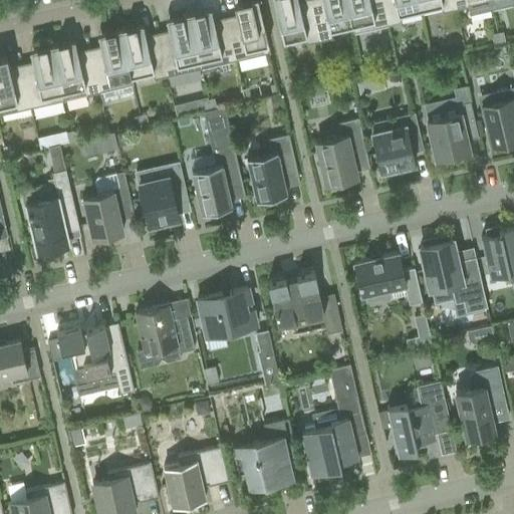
[(236,14),(224,17),(234,60),(269,52),(256,0),(244,0),(241,1),(233,3),(236,14)]
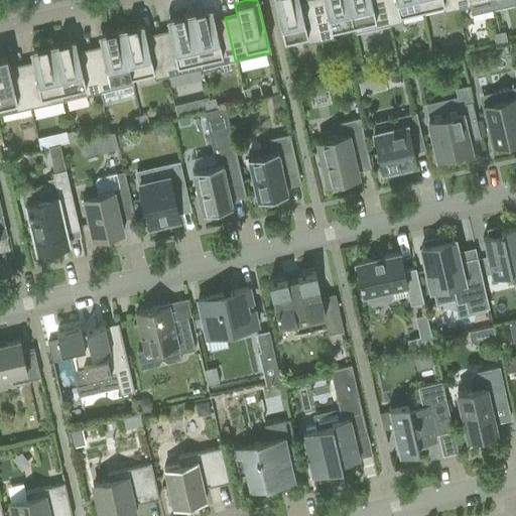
[(273,0),(283,41),(305,36),(306,44),(320,40),(310,0),(273,0)]
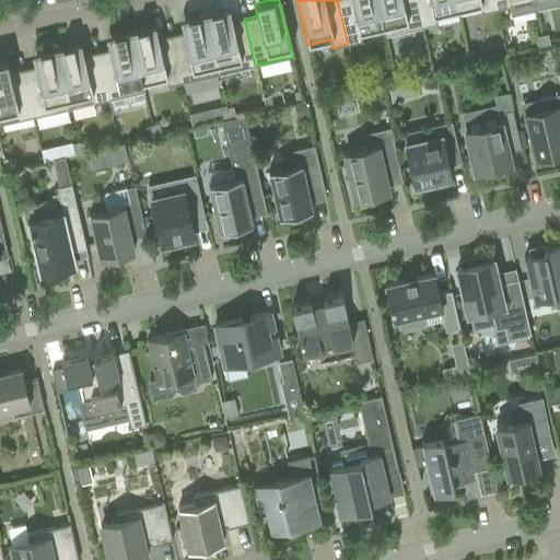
[(337,0),(348,44),(362,41),(360,33),(383,27),(375,0),(337,0)]
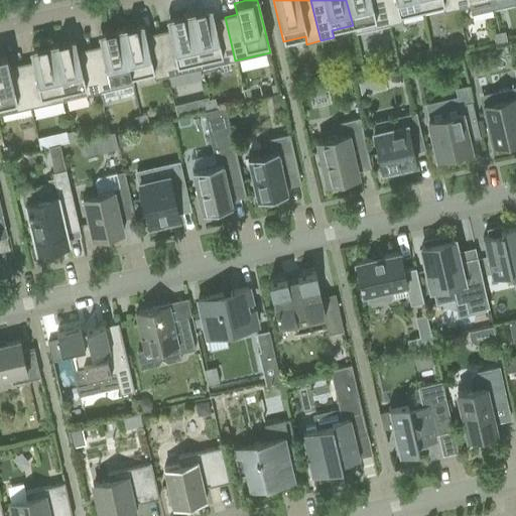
[(346,0),(353,25),(354,33),(388,25),(382,0),(346,0)]
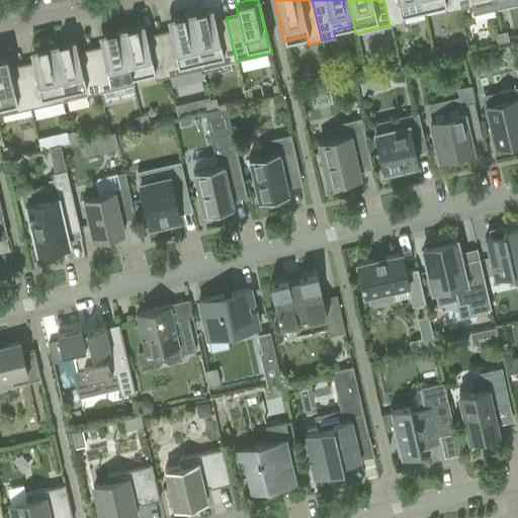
[(383,0),(390,25),(404,22),(402,14),(423,9),(420,0),(383,0)]
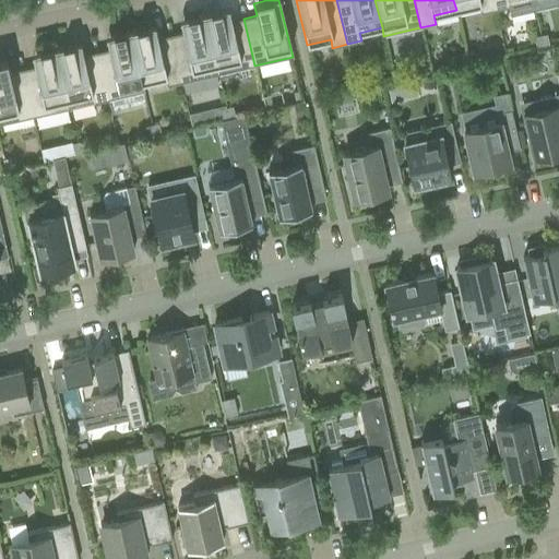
[(453,0),(456,10),(478,4),(480,13),(495,10),(492,0),(453,0)]
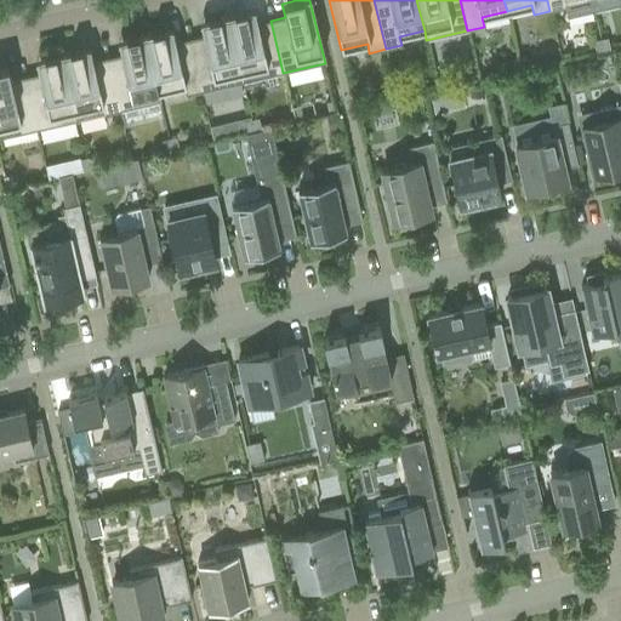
[(547,0),(550,11),(565,7),(567,17),(593,11),(590,0),(547,0)]
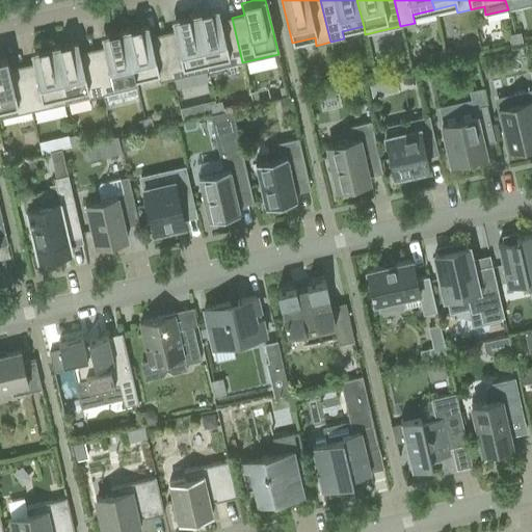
[(505,0),(508,9),(530,5),(528,0),(505,0)]
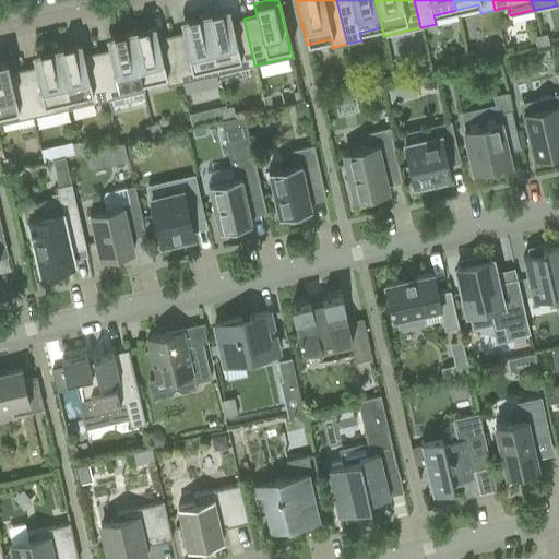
[(221,11),(204,14),(217,74),(254,66),(244,19),(232,21),(230,21),(228,9),(221,11)]
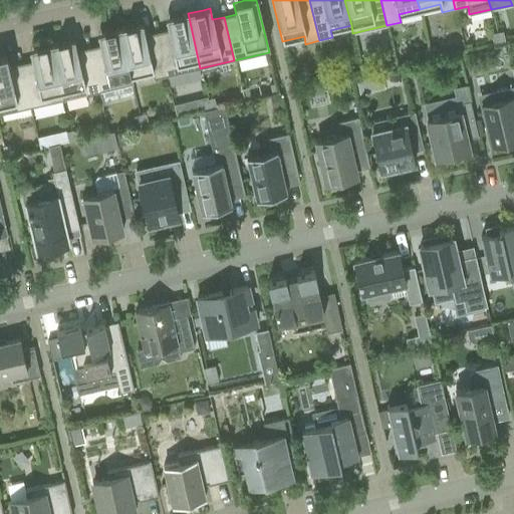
[(168,30),(156,32),(166,76),(200,68),(188,13),(173,17),(165,18),(168,30)]
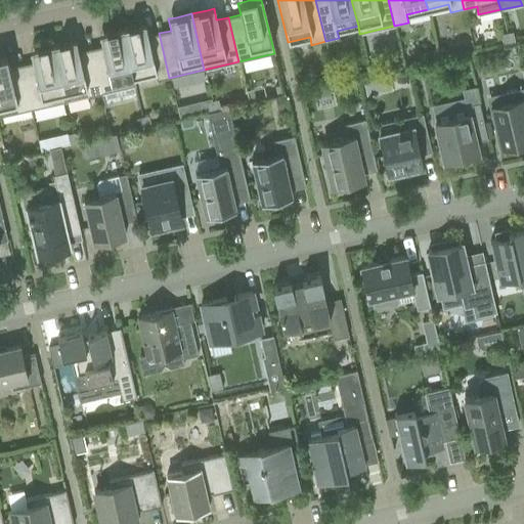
[(137,26),(122,30),(133,78),(154,73),(156,81),(169,78),(159,33),(147,36),(144,25),(137,26)]
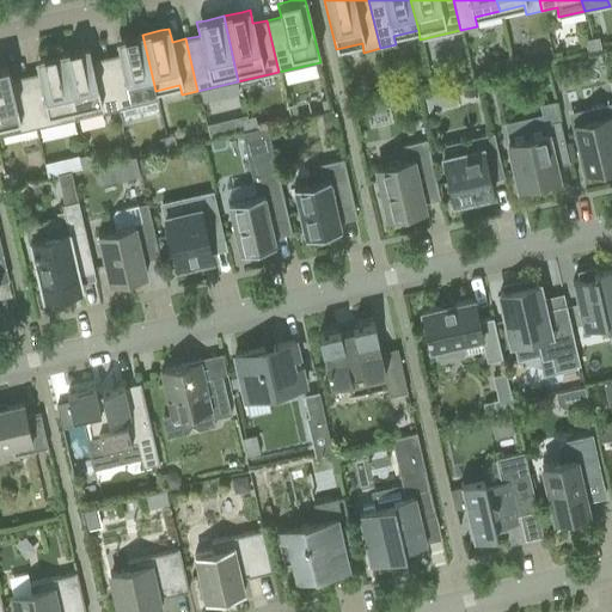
[(118,54),(105,57),(117,109),(157,99),(155,91),(142,35),(124,38),(116,41),(118,54)]
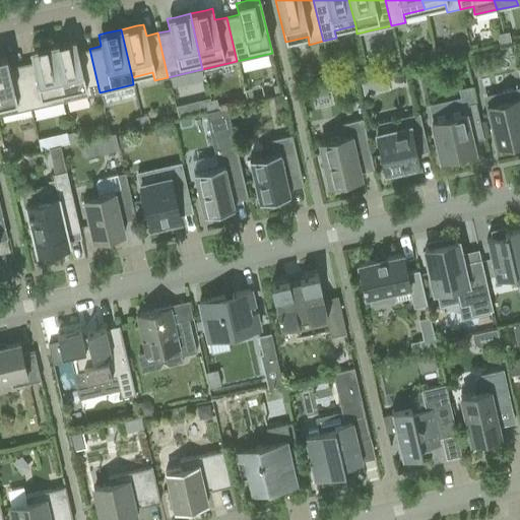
[(508,31),(502,33),(504,43),(510,42),(508,31)]
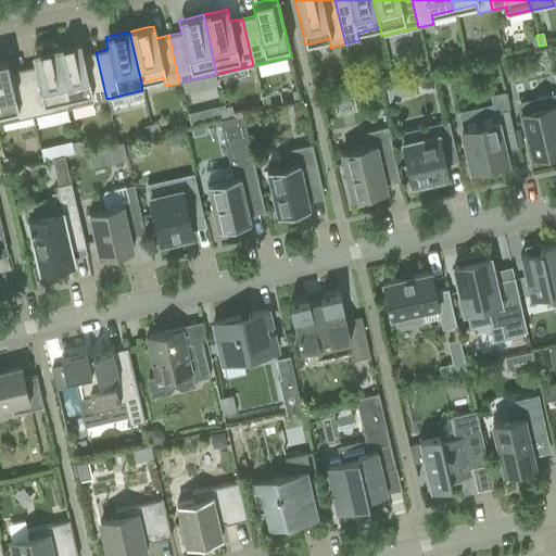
[(72,45),(55,49),(67,99),(70,108),(91,102),(106,99),(96,52),(83,55),(79,42),(72,45)]
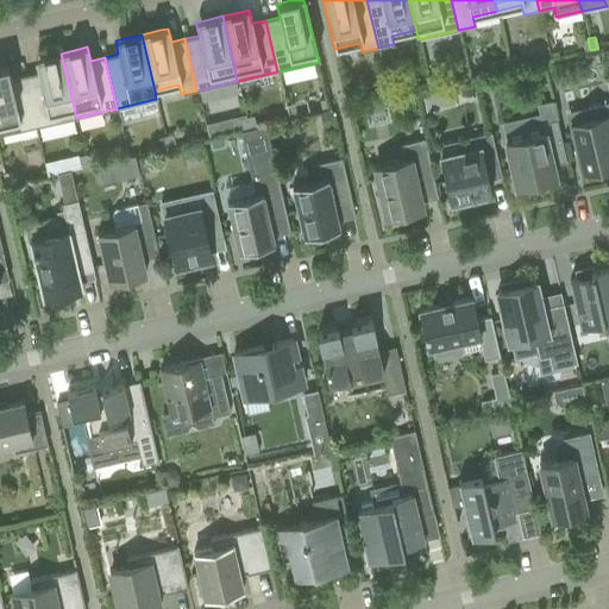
[(37,73),(24,76),(36,127),(76,118),(74,108),(61,54),(43,57),(35,60),(37,73)]
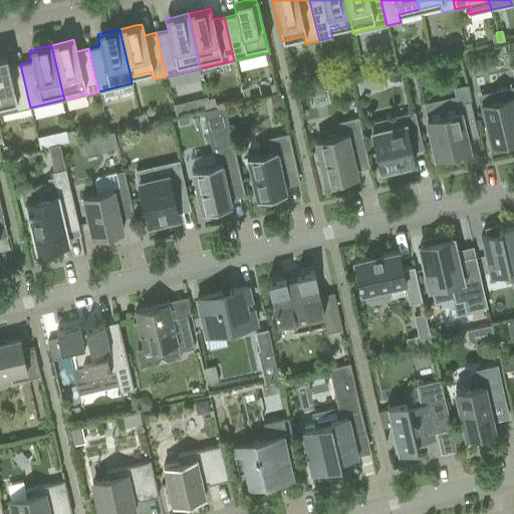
[(434,47),(428,48),(430,58),(437,56),(434,47)]
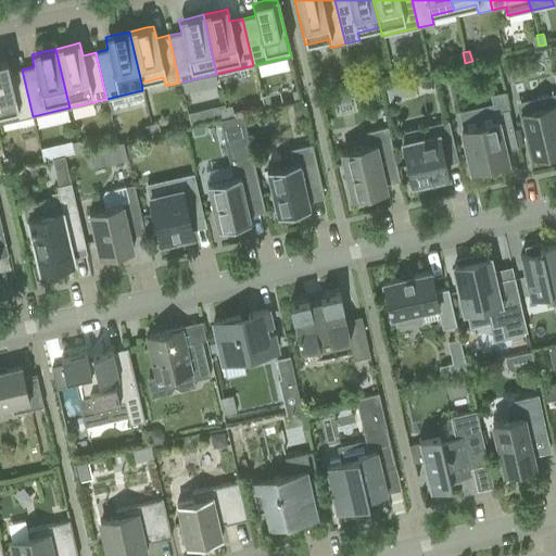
[(0,61),(0,123),(33,116),(22,70),(9,72),(7,60),(0,61)]
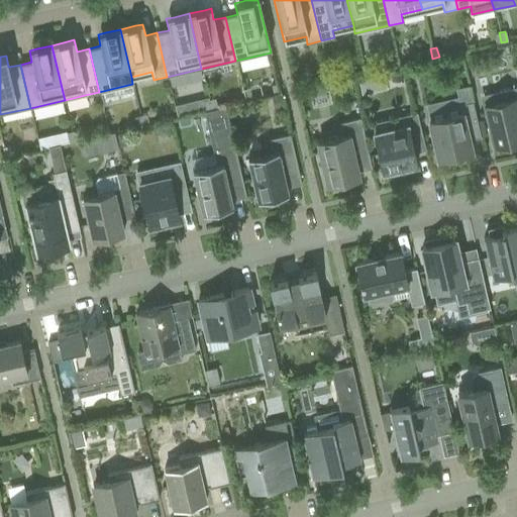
[(369,63),(362,65),(365,75),(371,73),(369,63)]
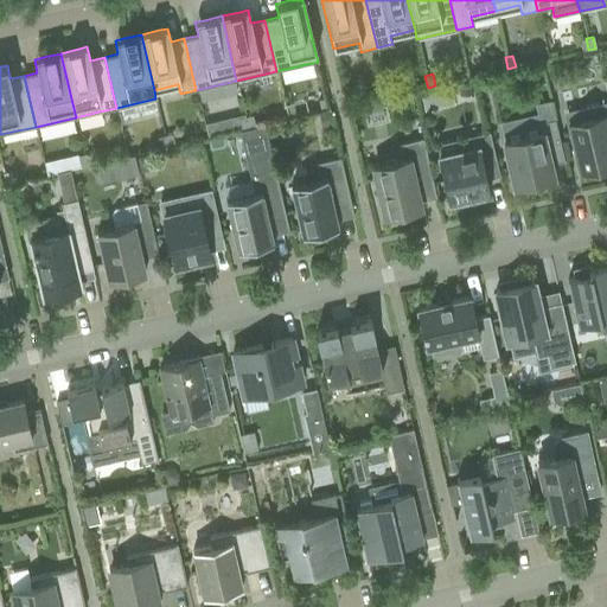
[(451,84),(421,91),(425,106),(454,100),(451,84)]
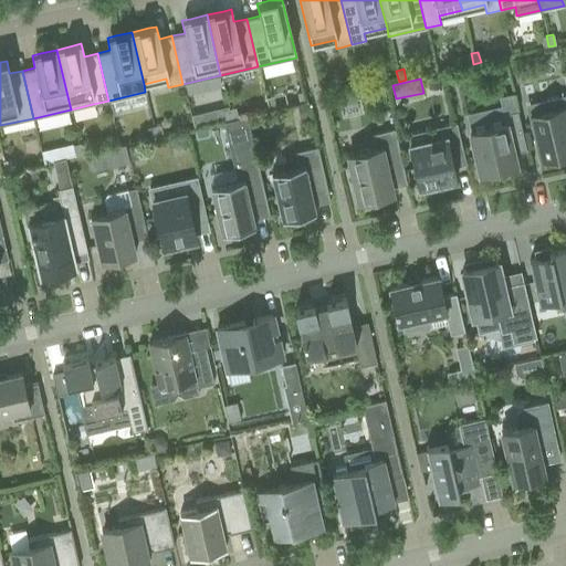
[(321,87),(323,97),(323,98),(331,97),(328,86),(321,87)]
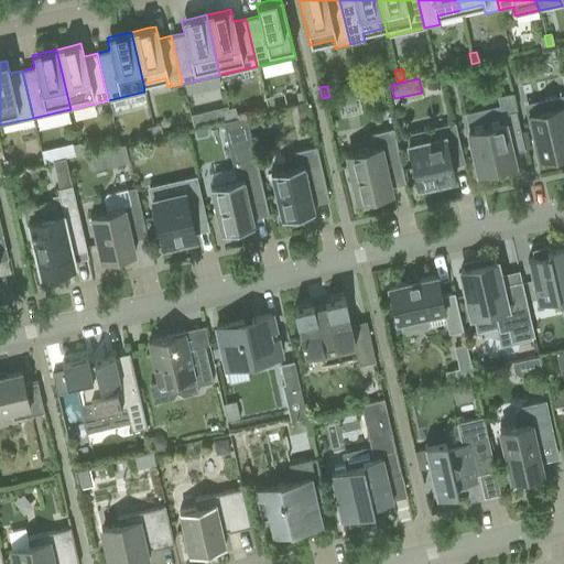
[(295,93),(299,104),(305,102),(303,91),(295,93)]
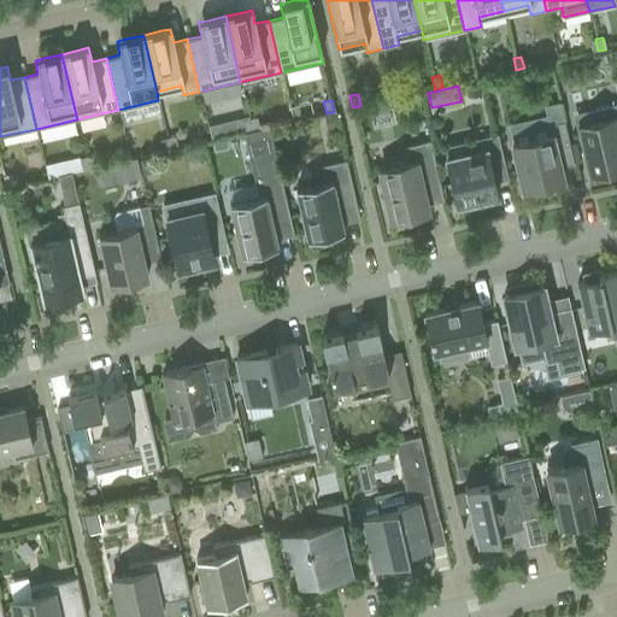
[(598,121),(576,125),(588,175),(593,174),(594,178),(609,175),(607,170),(616,168),(616,104),(594,109),(598,121)]
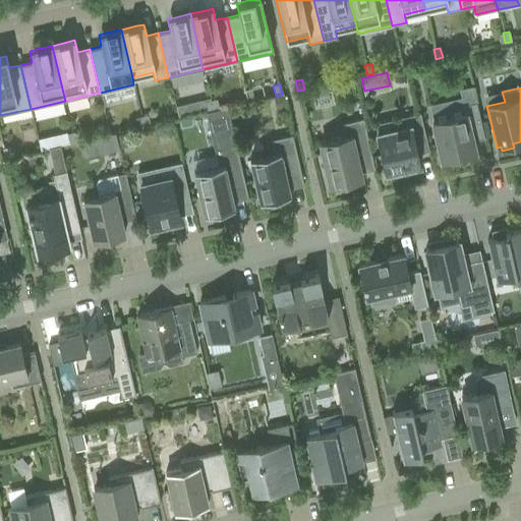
[(281,96),(273,98),(276,110),(284,108),(281,96)]
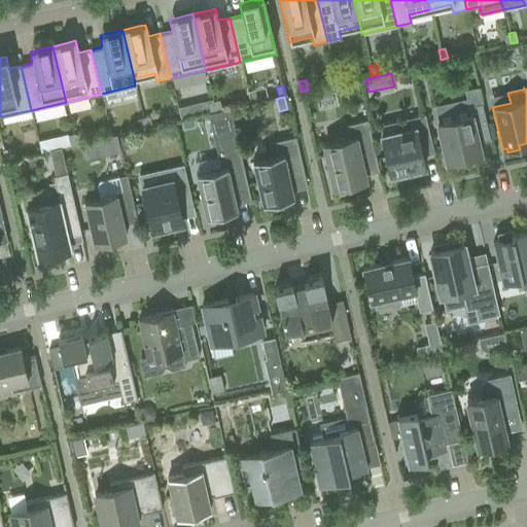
[(218,100),(212,102),(214,112),(221,110),(218,100)]
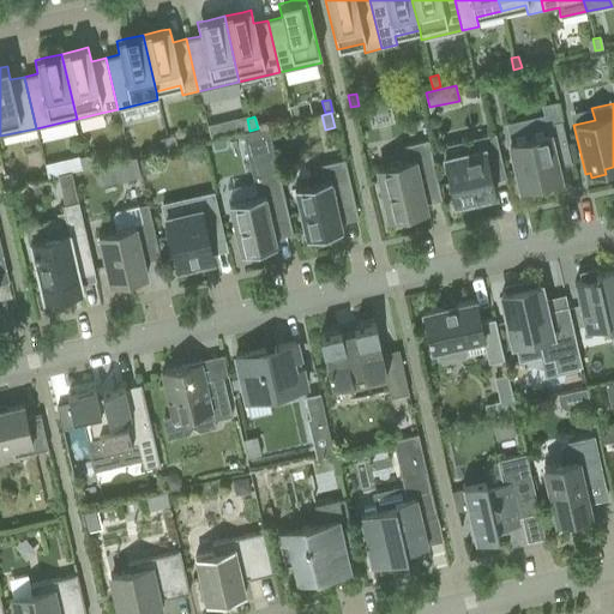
[(547,133),(509,143),(519,190),(531,186),(533,192),(549,187),(561,185),(559,176),(557,166),(570,162),(570,160),(570,158),(566,144),(560,120),(545,124),(547,133)]
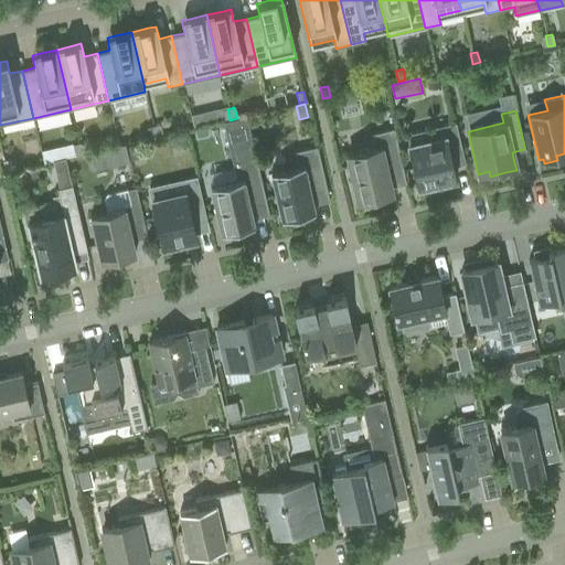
[(236,180),(210,187),(221,233),(254,225),(253,219),(249,208),(266,203),(257,166),(256,160),(248,128),(246,120),(246,118),(223,124),(223,125),(233,166),(236,180)]
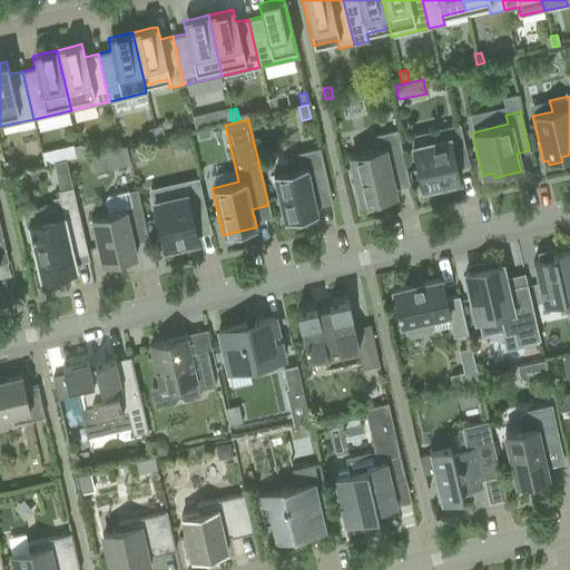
[(430,141),(412,146),(422,189),(434,187),(450,183),(460,180),(457,167),(469,165),(459,124),(428,131),(430,141)]
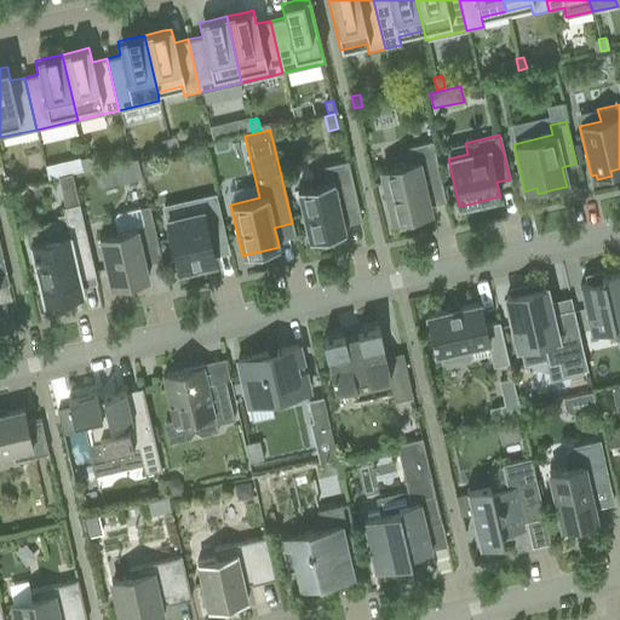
[(176,137),(167,139),(170,150),(178,149),(176,137)]
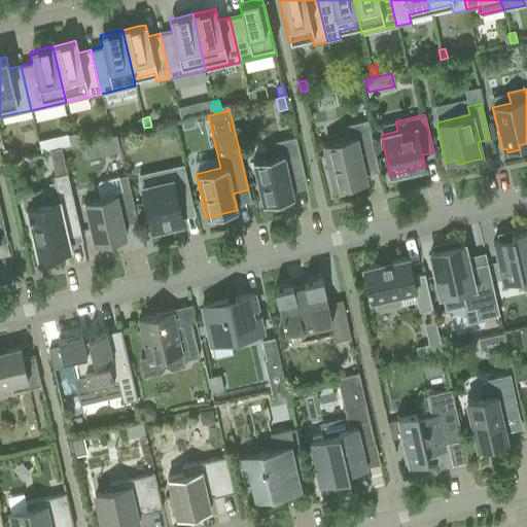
[(360,164),(376,161),(366,120),(345,126),(348,138),(323,144),(334,188),(364,181),(360,164)]
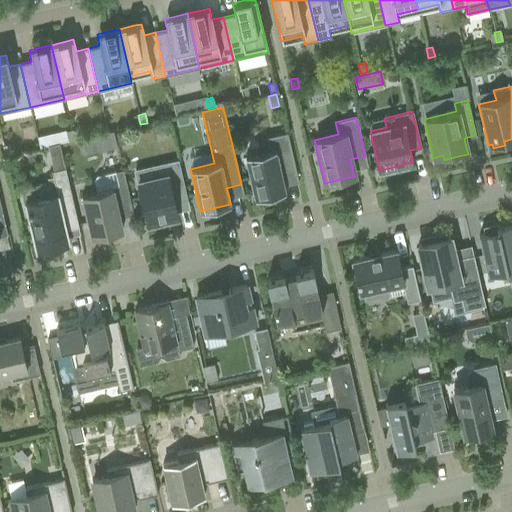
[(480,118),(472,120),(475,132),(475,133),(483,131),(480,118)]
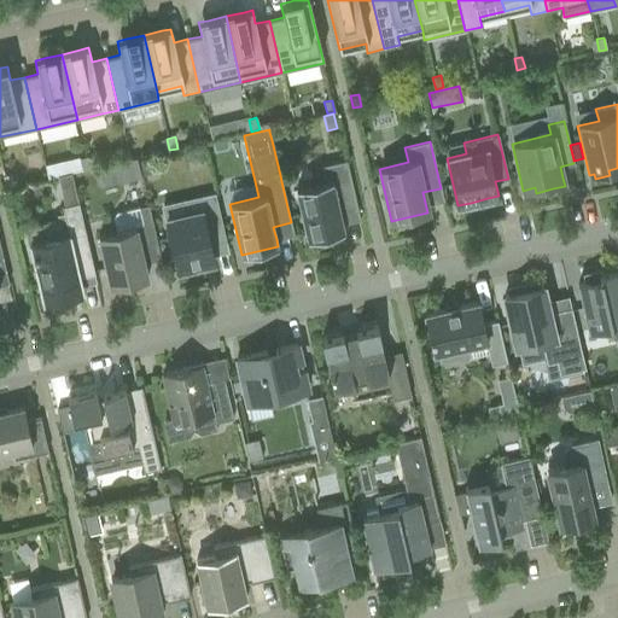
[(93,156),(85,157),(88,169),(95,168),(93,156)]
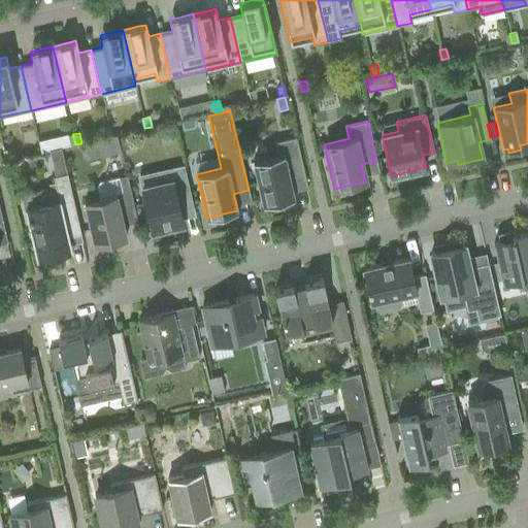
[(132,134),(119,137),(122,150),(134,146),(132,134)]
